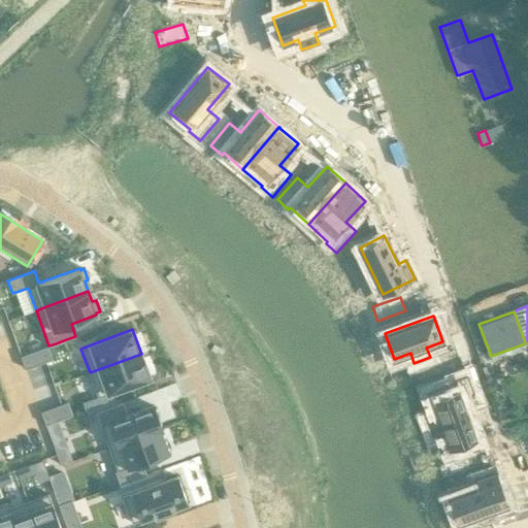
[(47,347),(22,356),(26,369),(52,359),(48,349),(47,347)]
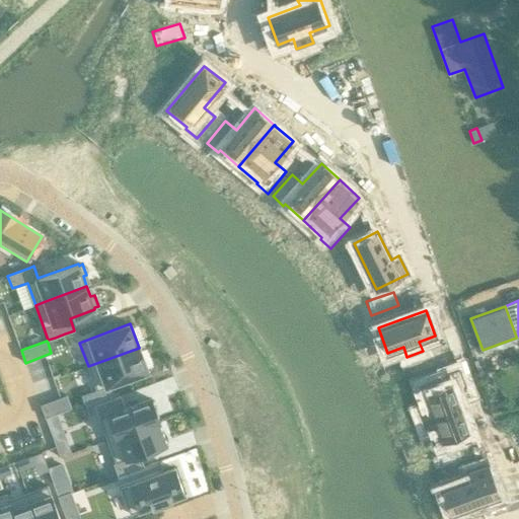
[(139,348),(88,366),(96,390),(148,372),(139,348)]
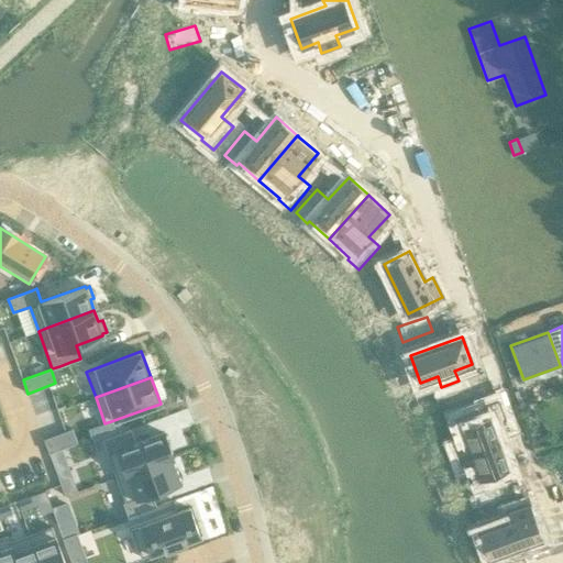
[(465,443),(455,448),(462,465),(472,462),(478,478),(508,468),(495,433),(509,428),(499,398),(484,404),(485,407),(456,417),(465,443)]
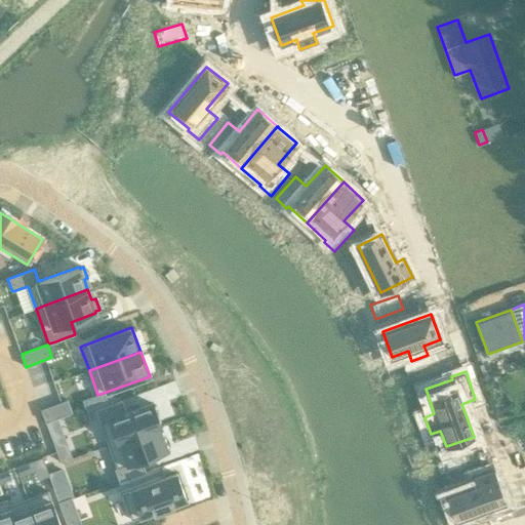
[(67,400),(41,409),(46,422),(72,412),(68,401),(67,400)]
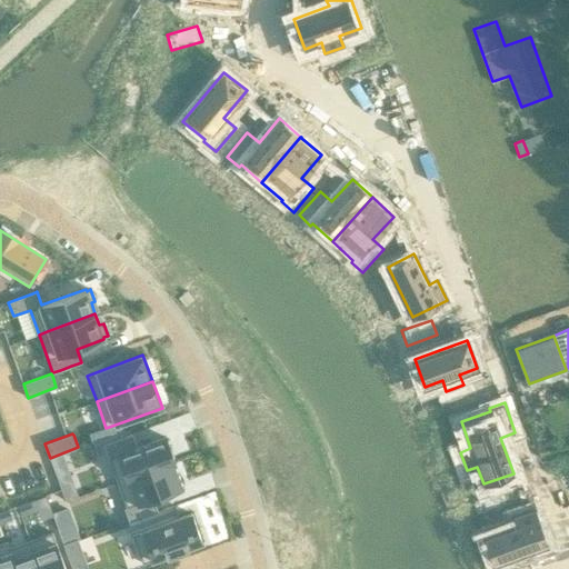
[(132,433),(103,445),(118,482),(175,462),(165,437),(137,447),(132,433)]
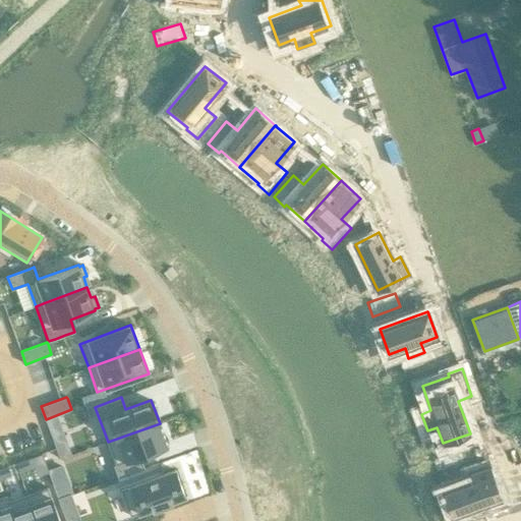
[(160,423),(108,442),(116,464),(114,465),(118,477),(145,468),(139,456),(167,446),(160,424),(160,423)]
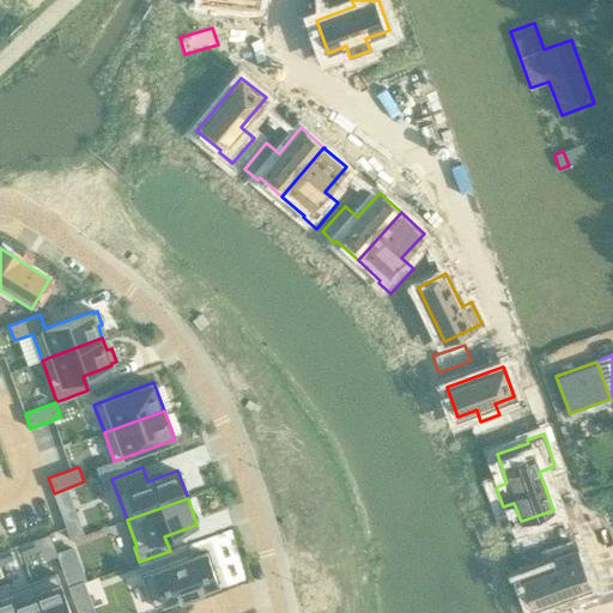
[(76,514),(62,517),(66,527),(71,540),(84,535),(76,514)]
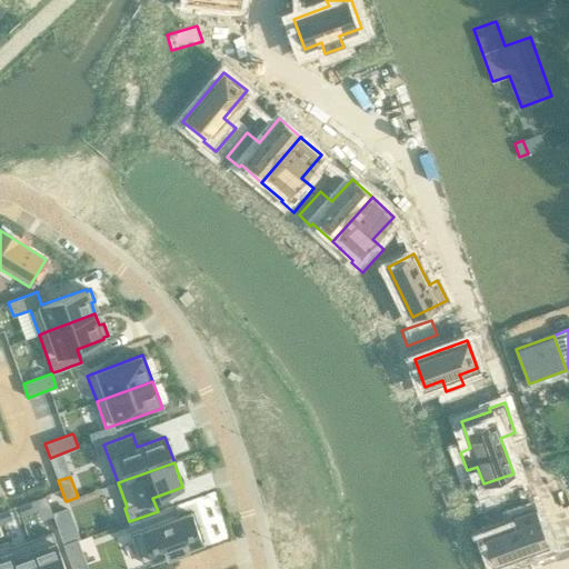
[(477,515),(507,505),(501,489),(471,500),(477,515)]
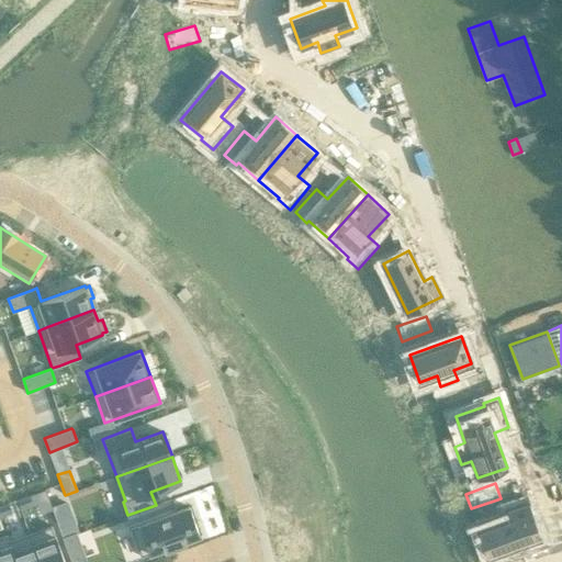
[(30,496),(18,501),(21,508),(33,504),(30,496)]
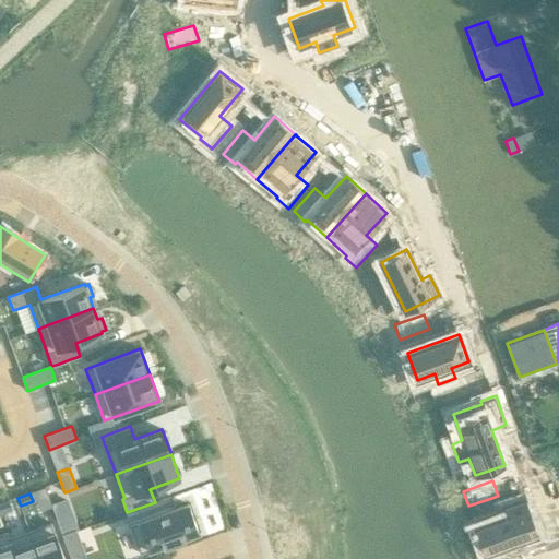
[(52,507),(57,518),(70,512),(66,499),(51,504),(52,507)]
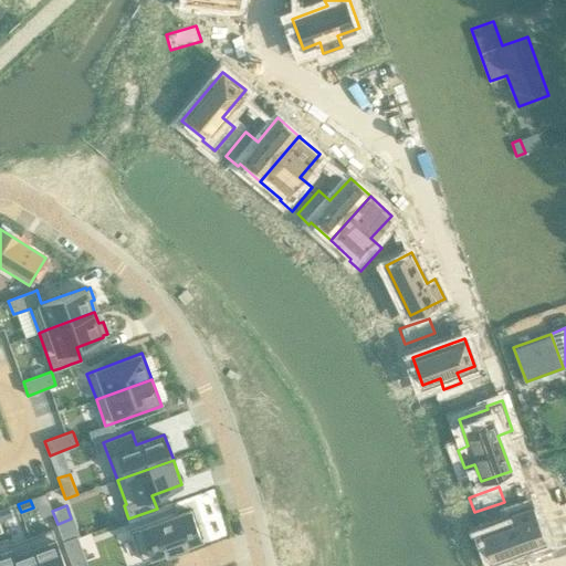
[(514,522),(481,534),(491,561),(544,542),(531,506),(511,513),(514,522)]
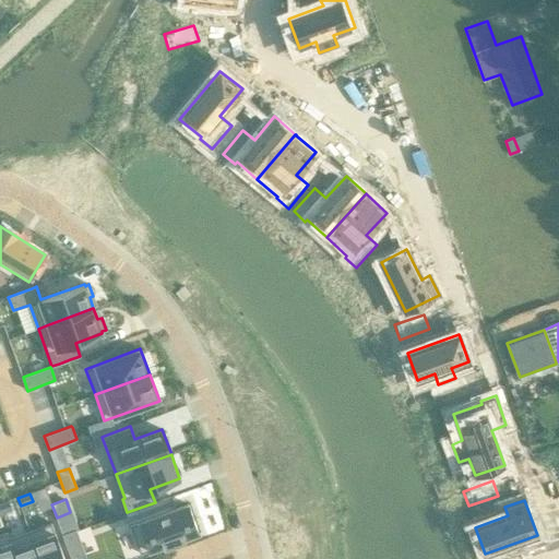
[(9,501),(0,503),(0,513),(12,509),(9,501)]
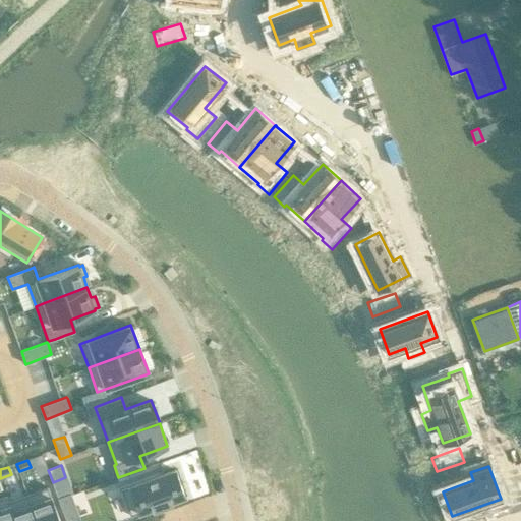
[(175,470),(121,489),(130,516),(154,507),(154,508),(171,502),(171,501),(184,496),(175,470)]
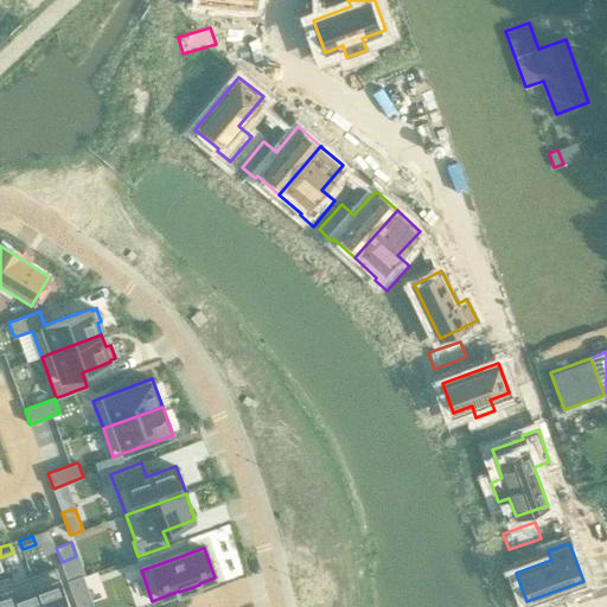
[(70,606),(56,567),(32,576),(43,606),(70,606)]
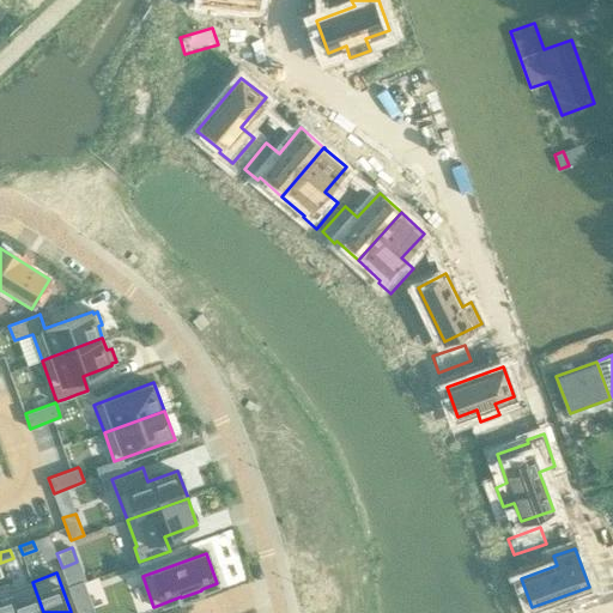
[(68,586),(78,612),(89,612),(95,611),(84,581),(70,586),(68,586)]
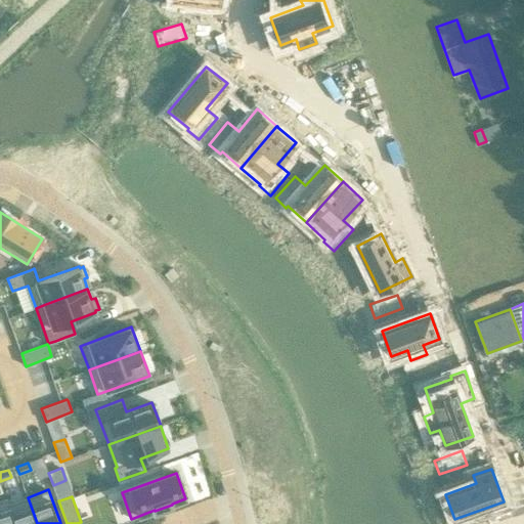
[(6,498),(5,498),(14,523),(37,523),(28,497),(8,504),(6,498)]
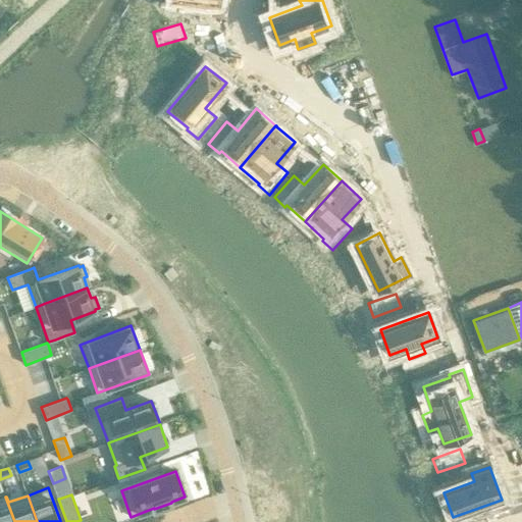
[(14,521),(5,497),(0,499),(0,521),(14,521)]
